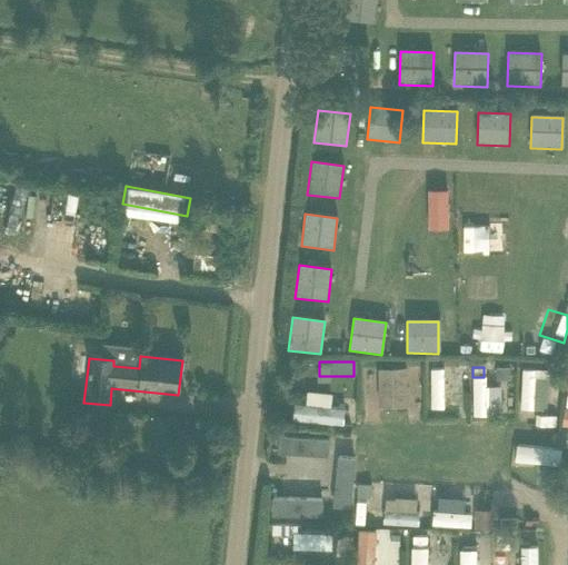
[(430,368),(430,409),(454,408),(452,368),(430,368)]
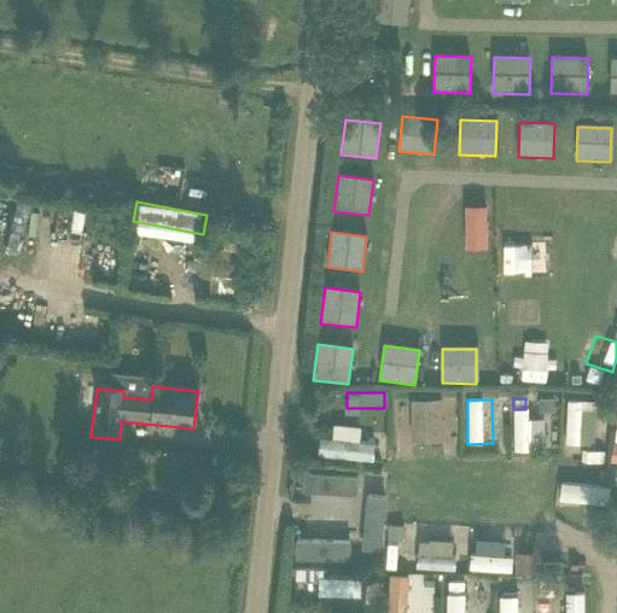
[(409,402),(411,443),(442,442),(441,401),(409,402)]
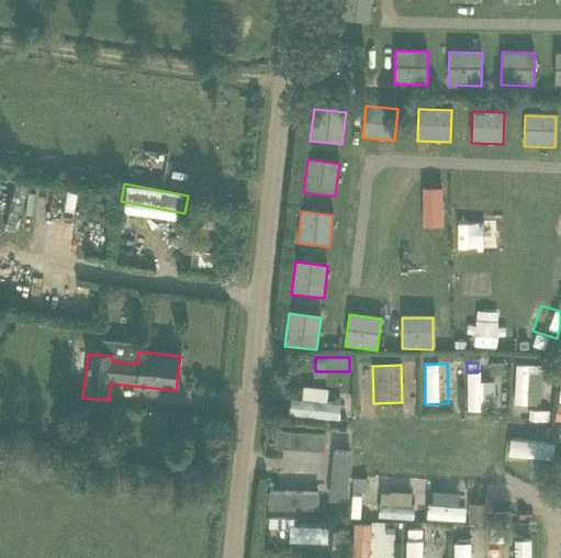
[(540,405),(542,365),(516,365),(515,404),(540,405)]
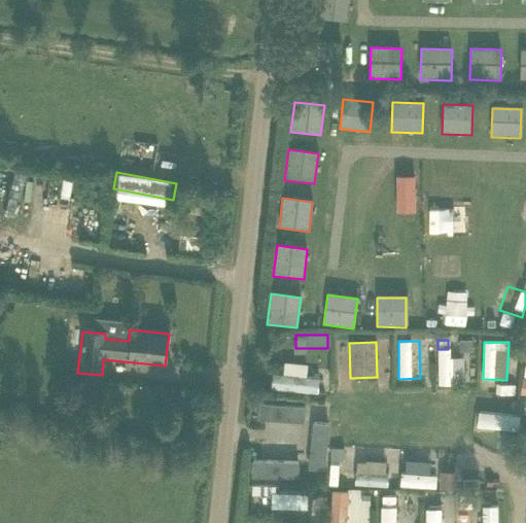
[(306,377),(307,363),(283,362),(283,375),(272,375),(271,391),(318,393),(319,378),(306,377)]
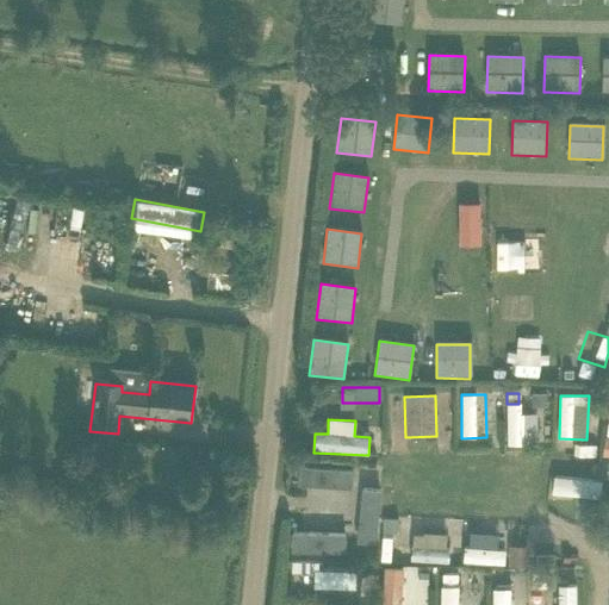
[(298,467),(298,486),(352,488),(353,468),(298,467)]
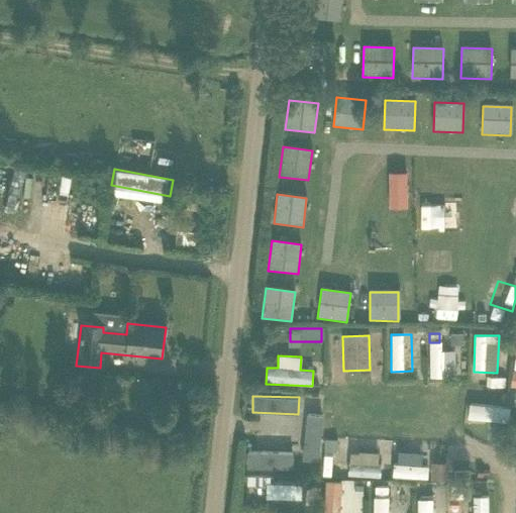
[(469,405),(468,419),(508,422),(509,407),(469,405)]
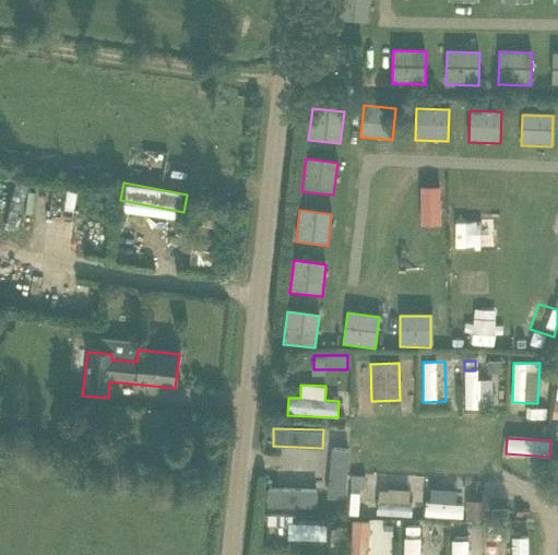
[(328,497),(345,497),(347,449),(330,449),(328,497)]
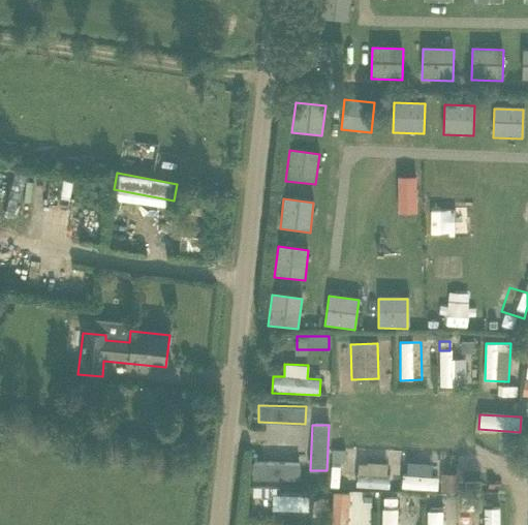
[(332,453),(331,465),(343,466),(343,453),(332,453)]
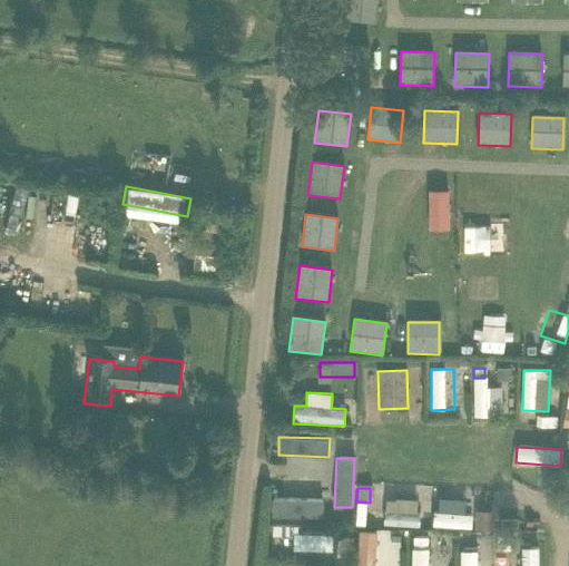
[(272,498),(272,517),(323,517),(323,499),(272,498)]
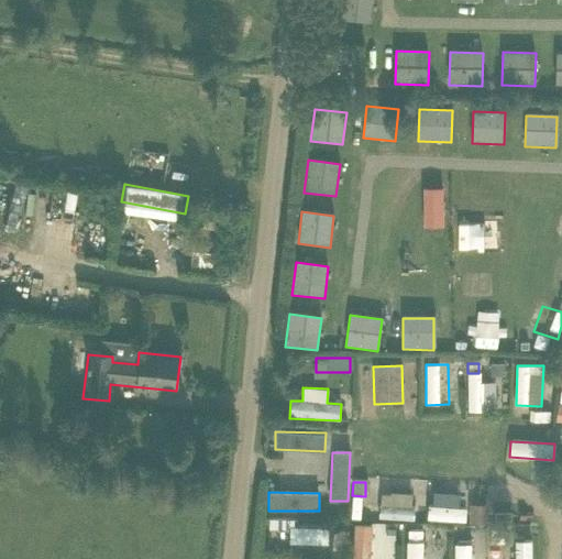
[(379,519),(412,521),(412,494),(381,493),(379,519)]
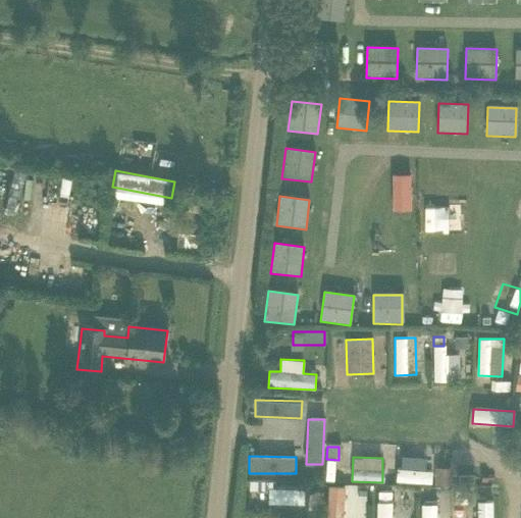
[(424,470),(425,458),(402,457),(401,470),(397,470),(396,482),(432,484),(432,470),(424,470)]
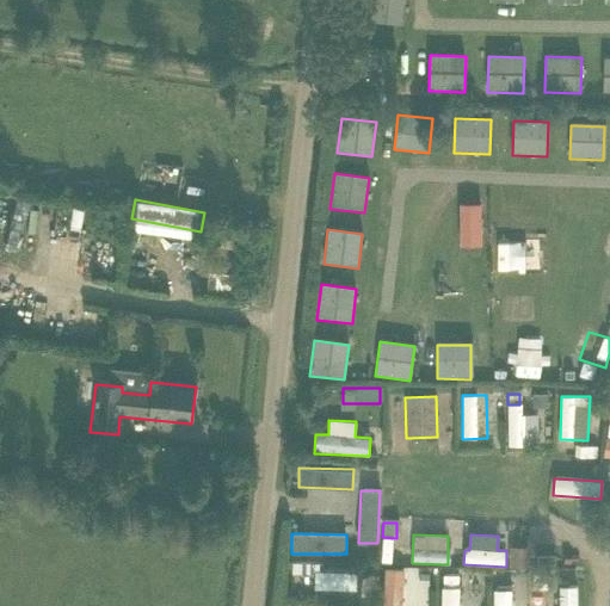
[(357,592),(357,573),(314,572),(314,591),(357,592)]
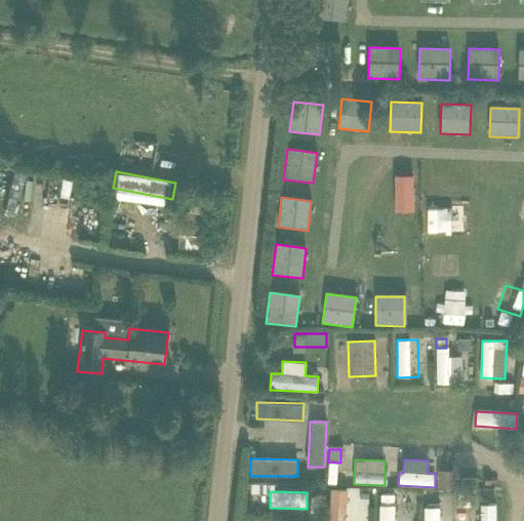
[(310,496),(310,514),(321,514),(321,496),(310,496)]
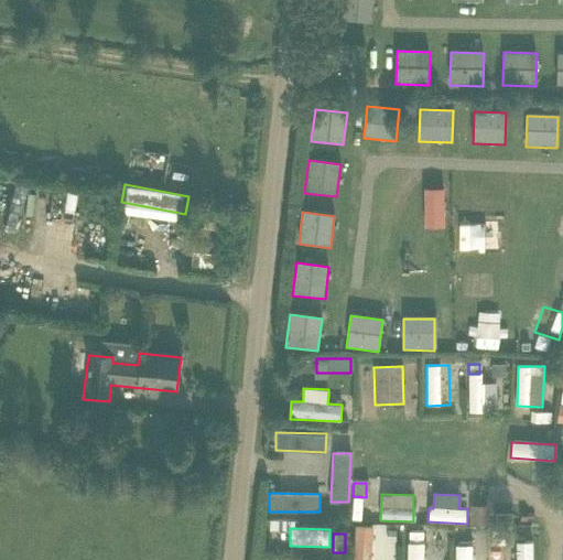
[(360,534),(359,548),(388,548),(388,534),(360,534)]
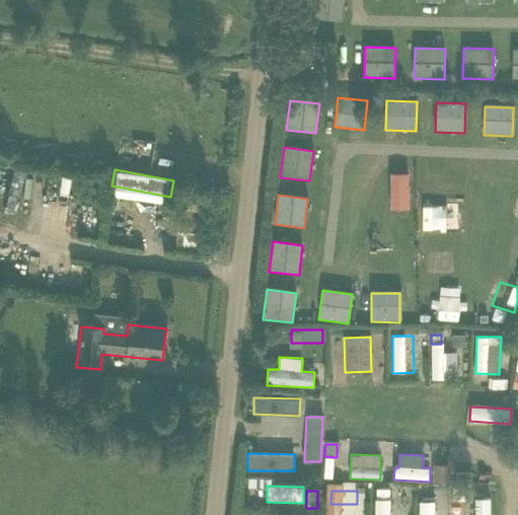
[(451,491),(451,502),(464,503),(464,491),(451,491)]
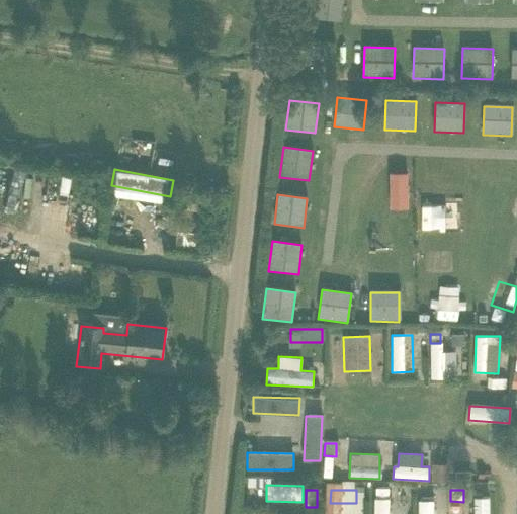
[(409,510),(410,493),(398,493),(397,509),(409,510)]
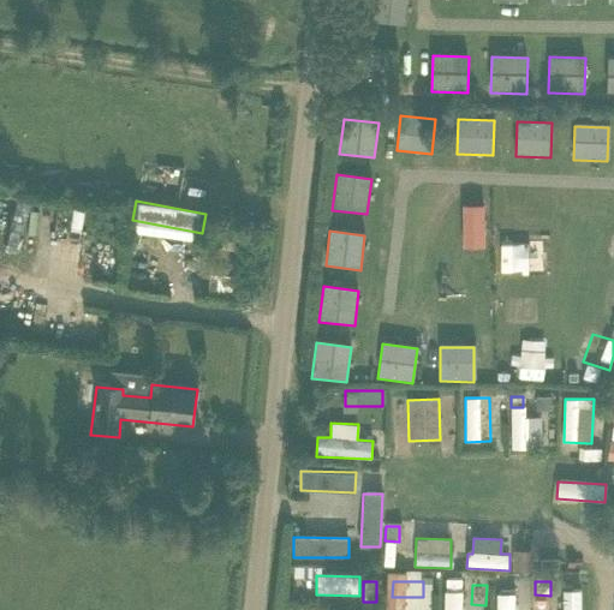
[(582,609),(582,590),(562,590),(562,609),(582,609)]
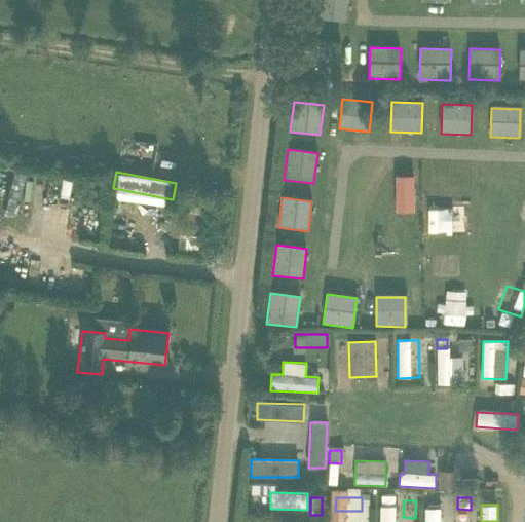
[(379,507),(378,521),(395,521),(396,507),(379,507)]
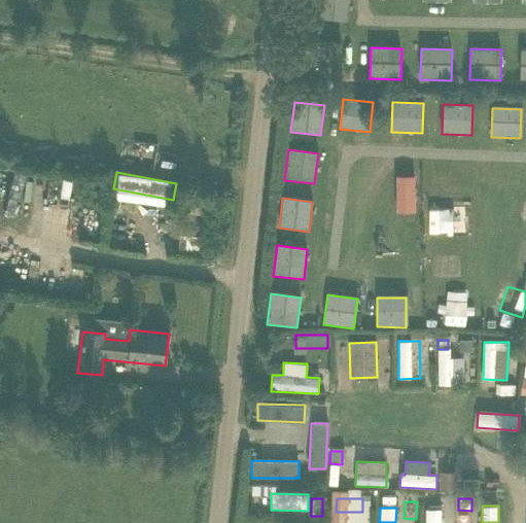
[(425,510),(424,522),(442,522),(442,510),(425,510)]
